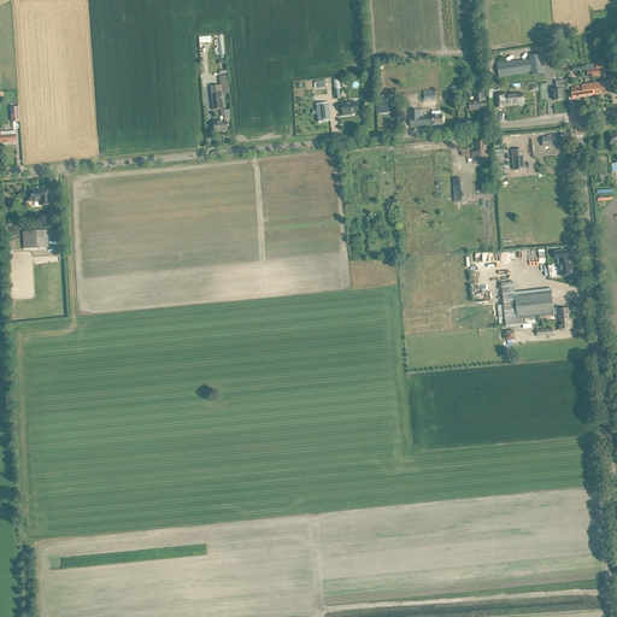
[(529,59),(497,64),(499,77),(532,72),(533,76),(545,74),(541,54),(529,57),(529,59)]
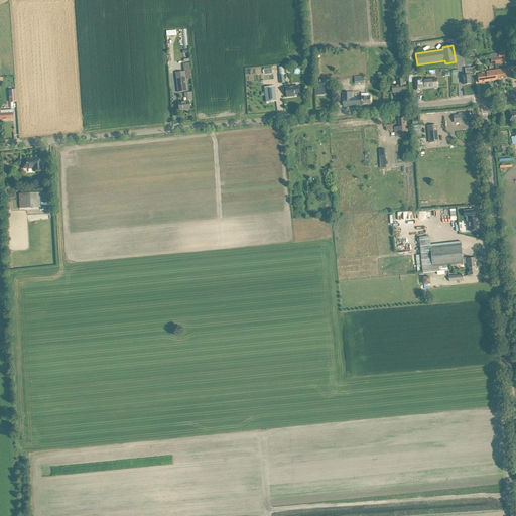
[(494,58),(491,59),(492,65),(504,62),(503,57),(504,57),(503,52),(502,52),(498,53),(499,58),(494,58)]
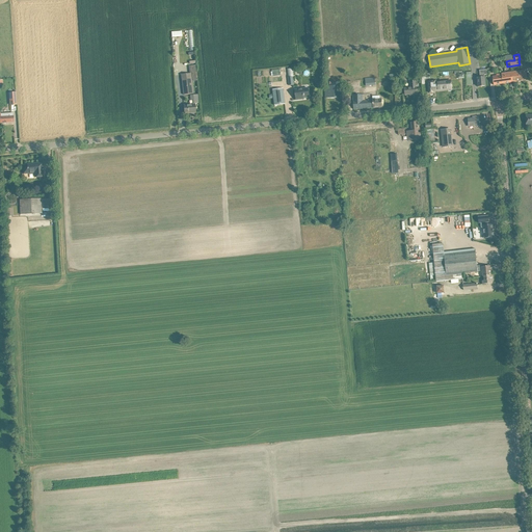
[(486,75),(486,70),(480,71),(480,78),(478,78),(478,86),(485,86),(484,75),(486,75)]
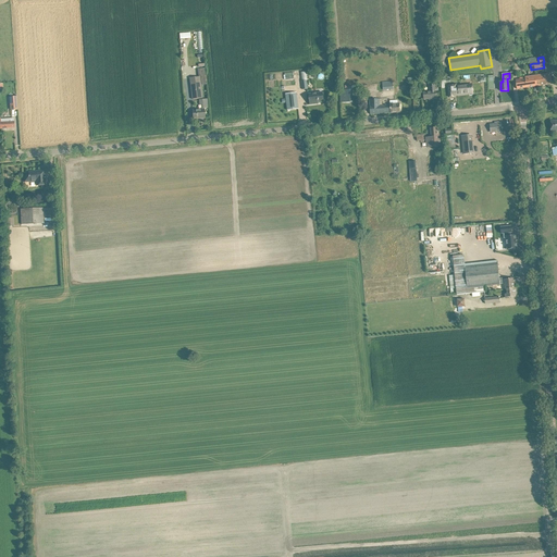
[(551,73),(545,74),(536,75),(537,86),(553,84),(551,73)]
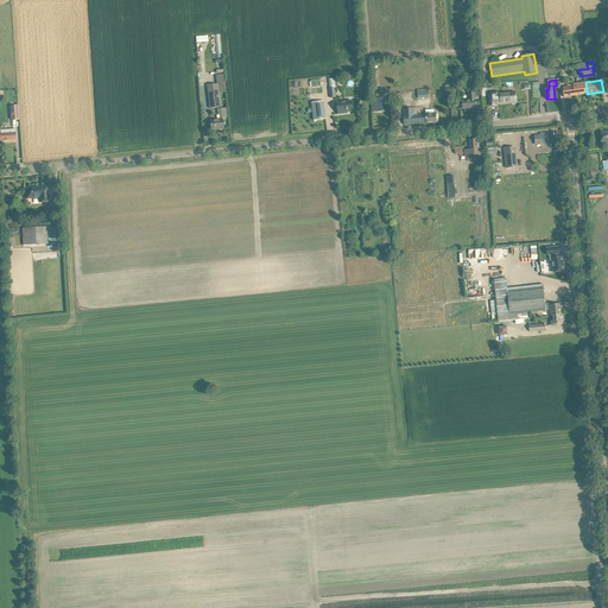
[(577,95),(587,94),(586,82),(575,84),(577,95)]
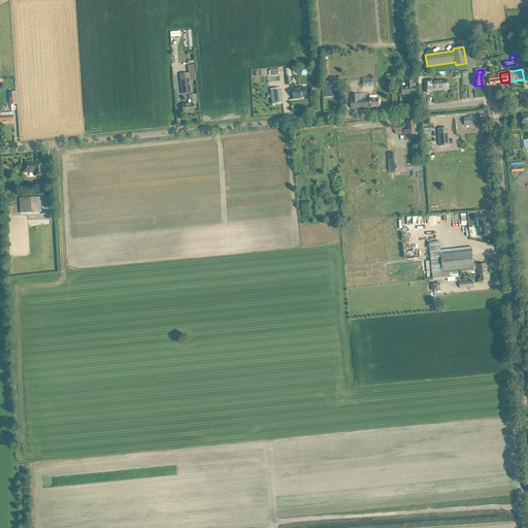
[(189,73),(180,74),(183,94),(191,93),(189,73)]
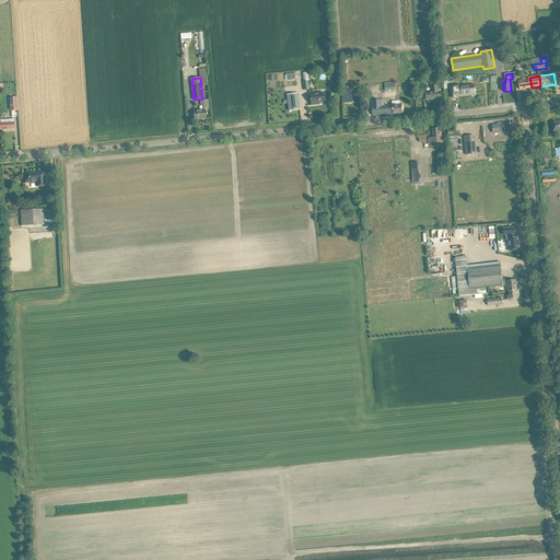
[(532,88),(529,78),(526,78),(527,79),(518,81),(520,90),(532,88)]
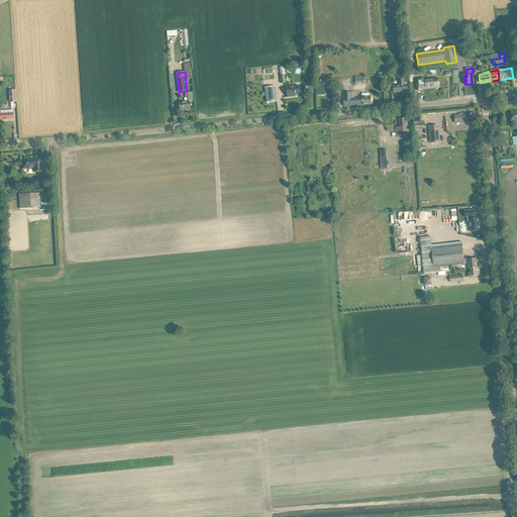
[(355,84),(366,83),(365,76),(354,77),(355,84)]
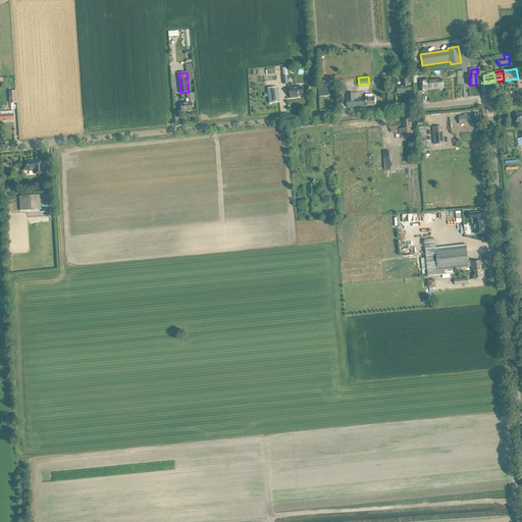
[(397,87),(398,88),(398,93),(409,92),(408,86),(408,85),(408,80),(402,80),(402,87),(397,87)]
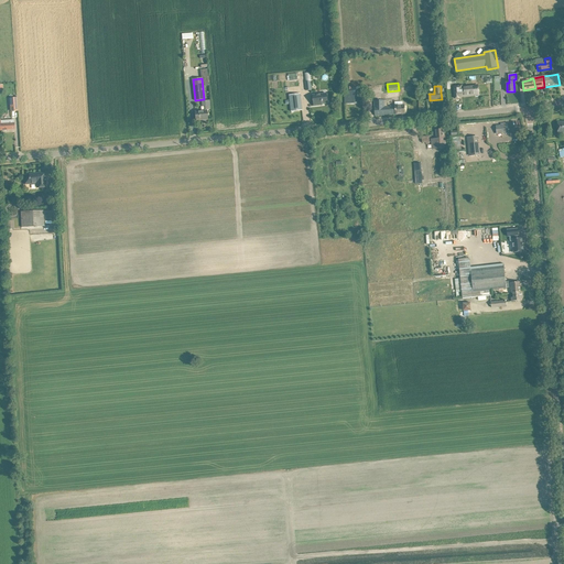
[(478,91),(478,86),(465,87),(465,91),(458,91),(458,88),(454,89),(455,98),(459,98),(459,96),(475,95),(475,91),(478,91)]
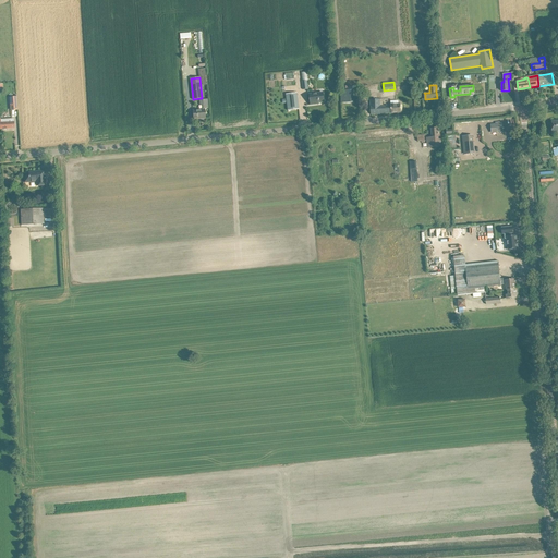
[(340,92),(340,104),(352,104),(352,92),(340,92)]
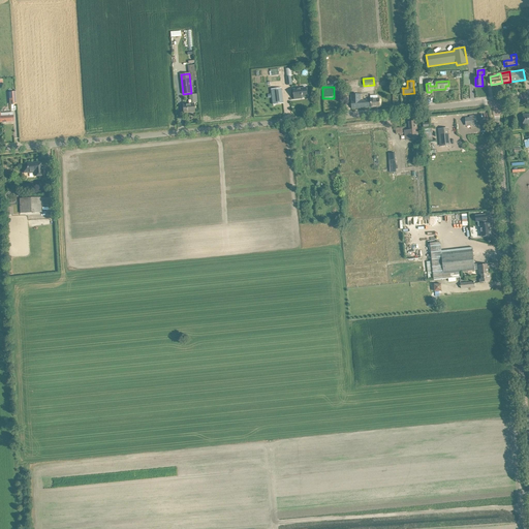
[(274,104),(285,103),(283,88),(272,89),(274,104)]
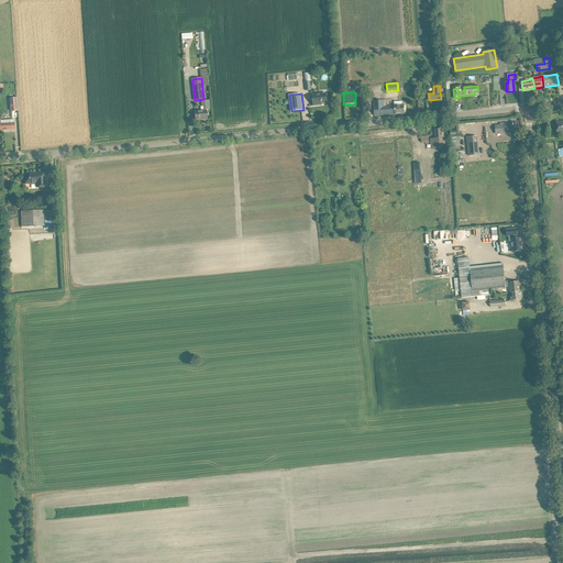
[(327,103),(326,94),(312,95),(313,106),(319,106),(319,105),(327,103)]
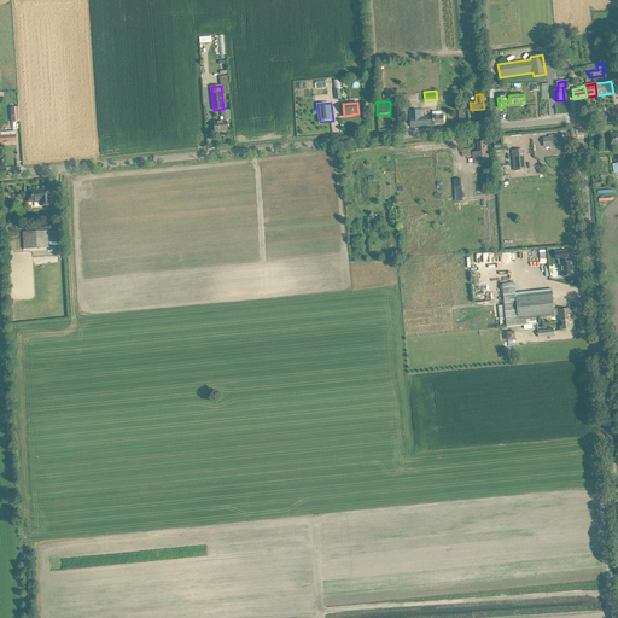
[(225,122),(214,122),(214,132),(227,130),(227,121),(231,120),(229,110),(225,110),(225,122)]
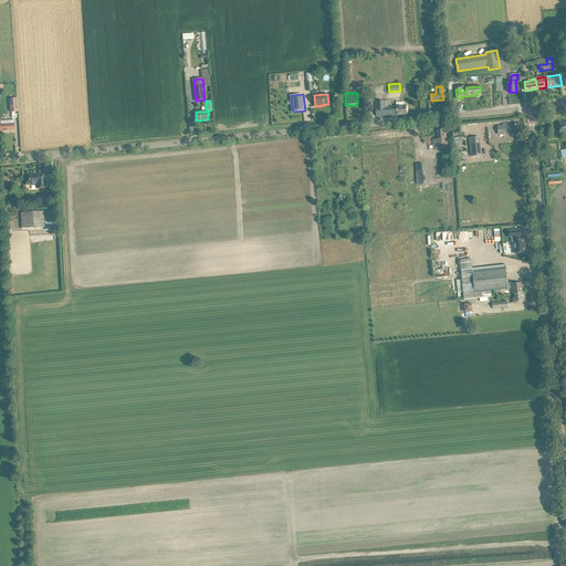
[(388,101),(386,101),(376,101),(376,116),(407,114),(407,105),(388,107),(388,101)]
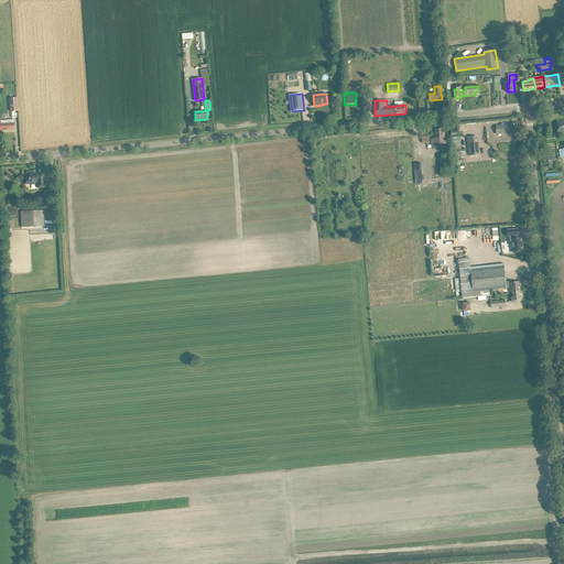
[(1,119),(0,119),(1,125),(1,130),(14,130),(14,120),(9,120),(9,121),(1,121),(1,119)]
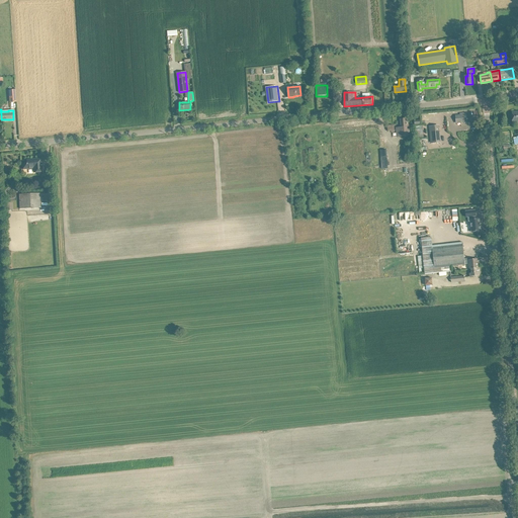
[(407,130),(406,118),(401,119),(402,127),(397,127),(397,131),(407,130)]
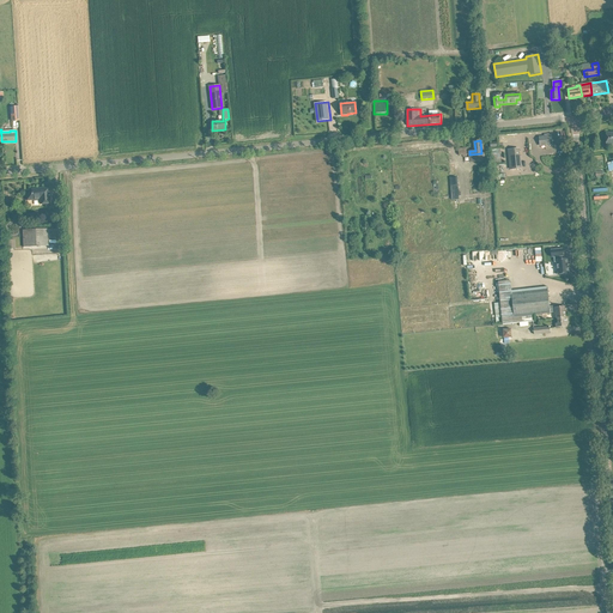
[(519,147),(508,149),(510,169),(521,168),(519,147)]
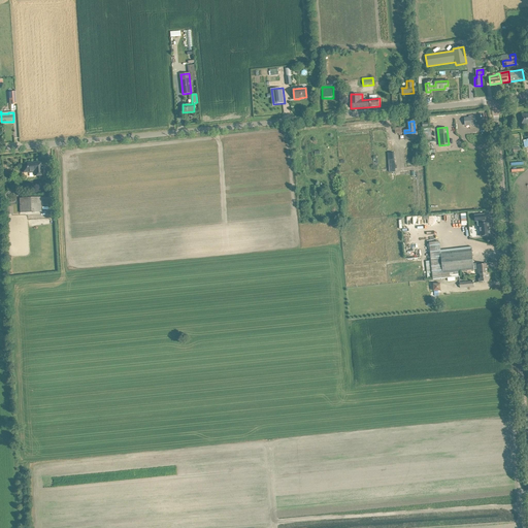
[(24,172),(29,172),(29,173),(34,172),(34,176),(43,175),(42,162),(36,162),(36,163),(33,163),(27,163),(28,167),(23,167),(24,172)]
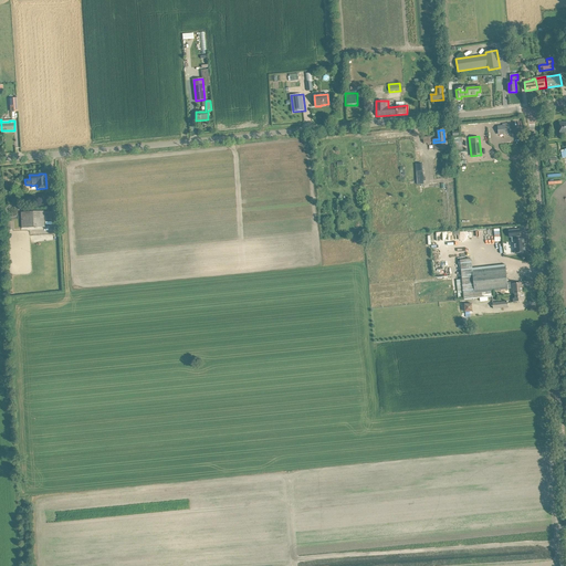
[(49,213),(49,211),(21,212),(22,228),(44,227),(44,222),(46,222),(46,213),(49,213)]
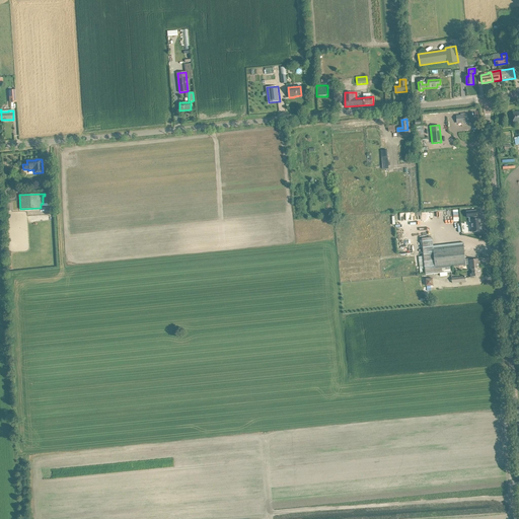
[(480,217),(480,209),(468,209),(468,218),(480,217)]
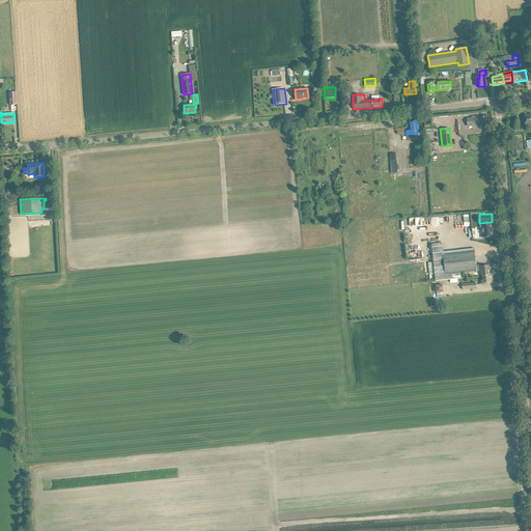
[(477,271),(474,248),(443,252),(442,243),(431,244),(436,281),(464,278),(463,273),(477,271)]
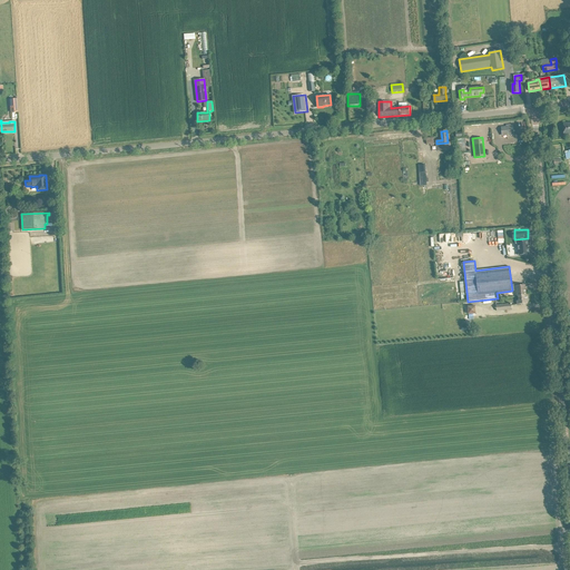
[(512,285),(511,285),(512,291),(517,291),(518,296),(519,296),(526,295),(524,285),(517,286),(512,286),(512,285)]
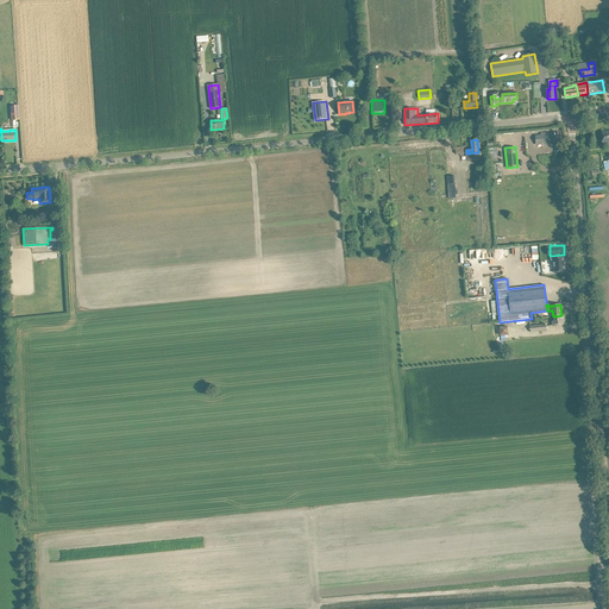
[(563,315),(562,315),(554,316),(554,321),(552,321),(552,326),(564,325),(563,315)]
